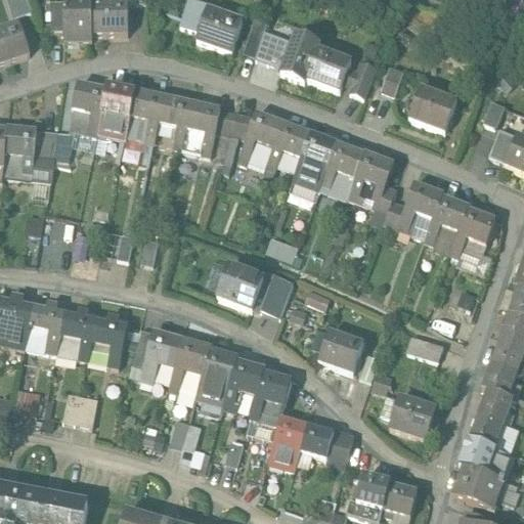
[(7,0),(12,20),(31,17),(26,0),(7,0)]
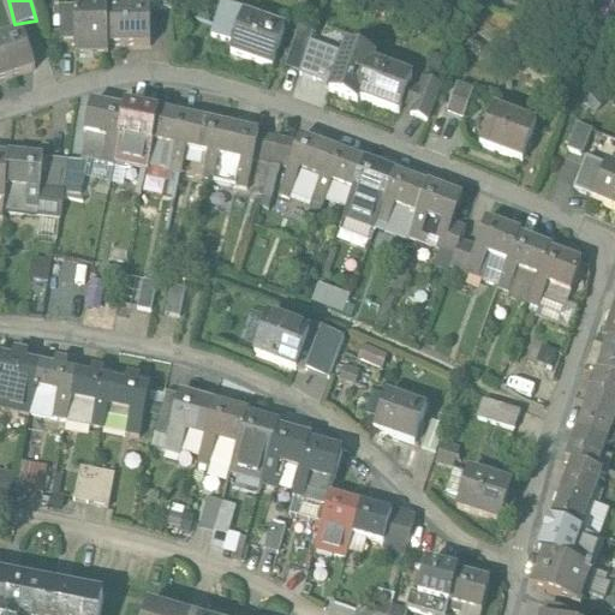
[(173,13),(172,0),(157,0),(157,13),(173,13)]
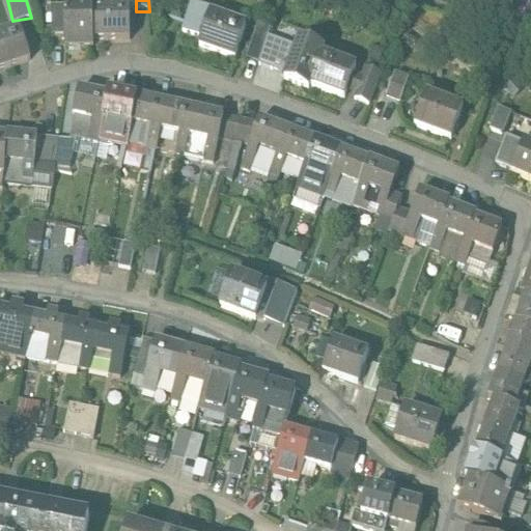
[(92,4),(64,4),(64,9),(64,35),(64,48),(92,48),(92,4)]
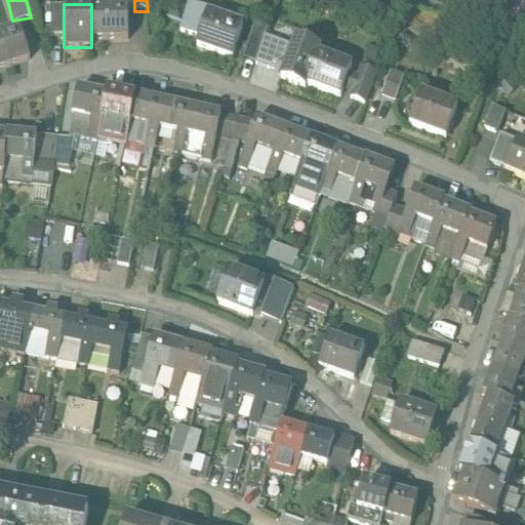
[(242,28),(207,15),(209,11),(189,4),(179,32),(199,39),(196,46),(232,58),(242,28)]
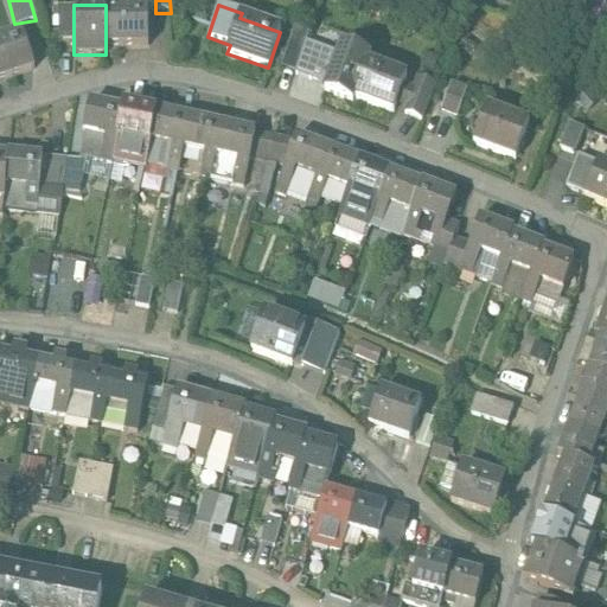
[(74,40),(74,11),(58,11),(58,40),(74,40)]
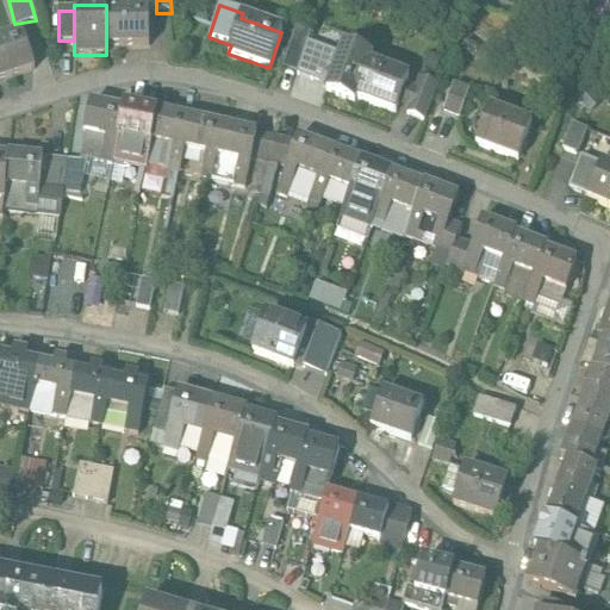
[(149,11),(106,11),(106,48),(149,48),(149,11)]
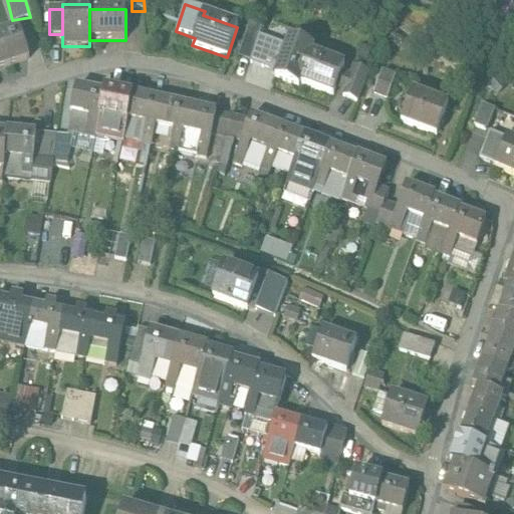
[(239,58),(251,62),(259,38),(262,28),(250,24),(239,58)]
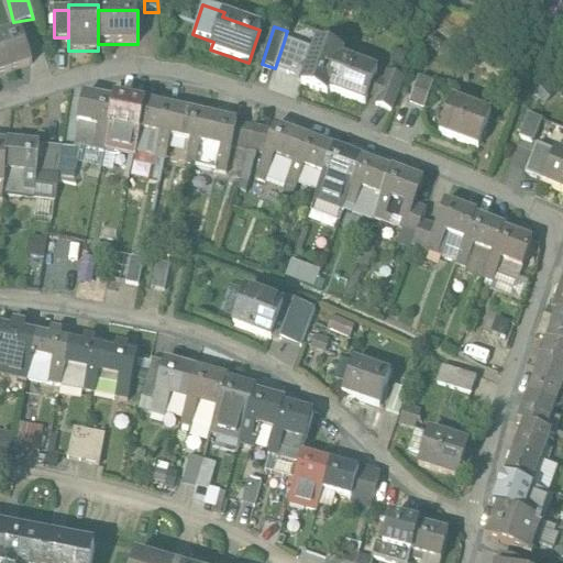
[(19,31),(0,37),(0,75),(31,64),(19,31)]
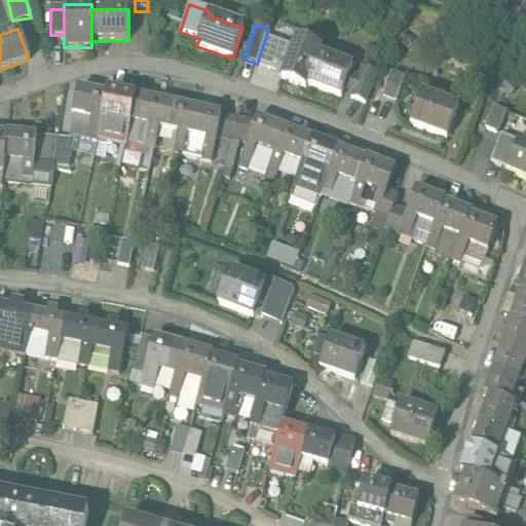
[(277,43),(265,39),(257,64),(256,67),(268,70),(277,43)]
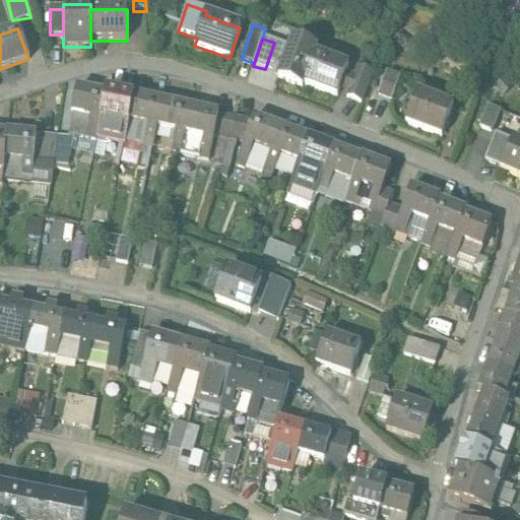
[(315,50),(291,42),(288,52),(282,65),(279,66),(280,71),(280,72),(277,79),(302,87),(303,84),(336,96),(347,68),(314,55),(315,50)]
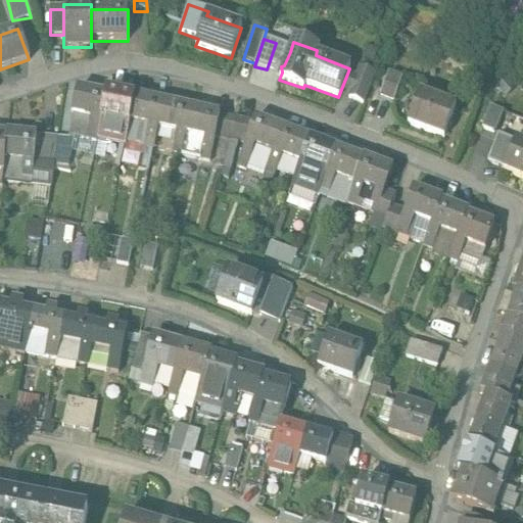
[(278,43),(276,43),(267,69),(269,70),(269,68),(282,73),(282,72),(281,66),(284,65),(290,52),(277,48),(278,43)]
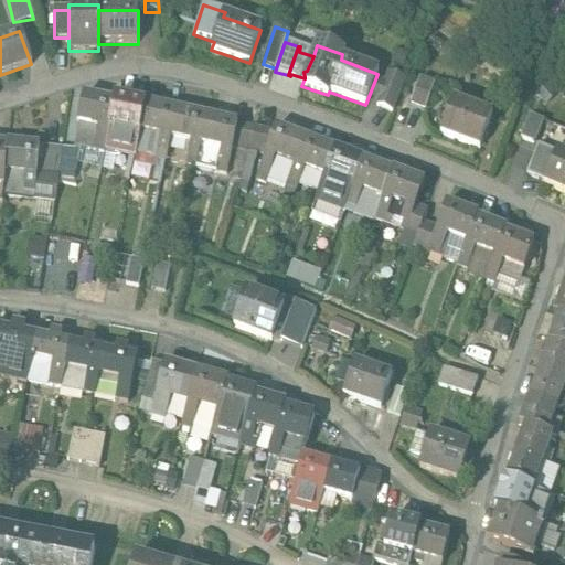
[(388,75),(377,106),(392,112),(403,81),(388,75)]
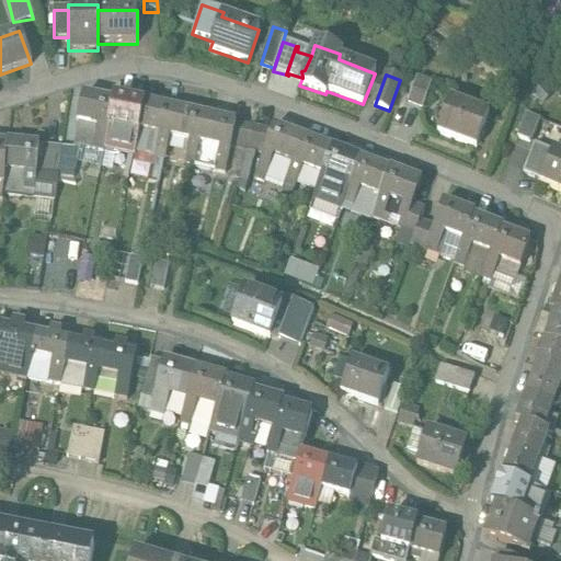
[(431,86),(416,80),(413,91),(426,95),(431,86)]
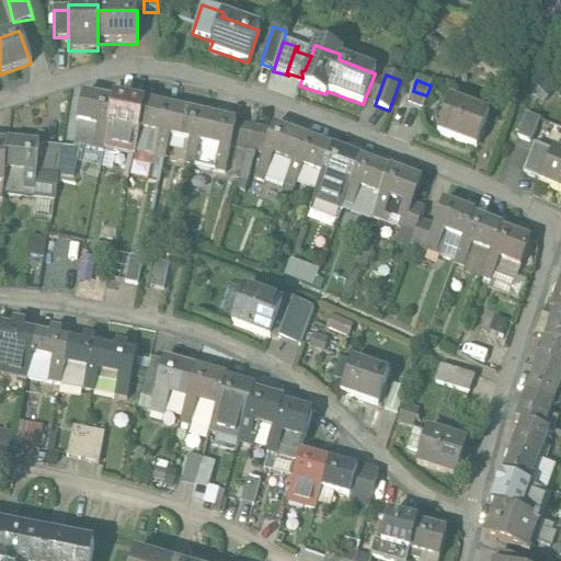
[(113,103),(82,96),(77,124),(107,130),(109,127),(113,103)]
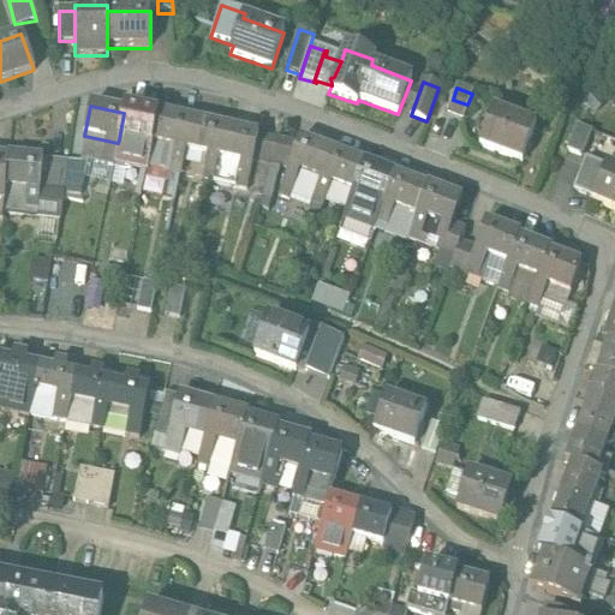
[(157,117),(125,111),(124,113),(119,139),(151,147),(151,144),(157,117)]
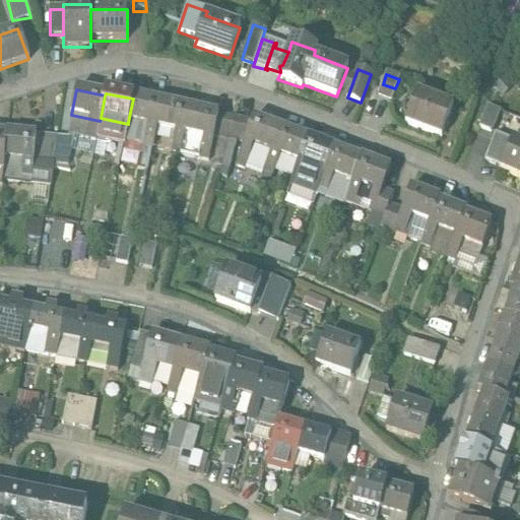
[(451,107),(417,94),(406,124),(440,136),(451,107)]
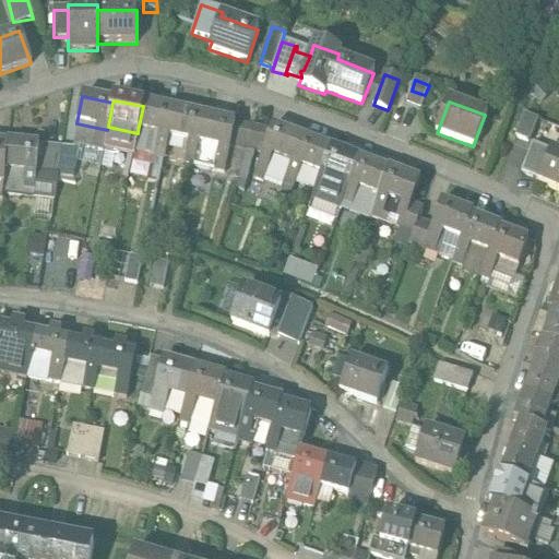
[(174,111),(143,105),(143,106),(138,131),(158,137),(154,158),(163,161),(168,138),(174,111)]
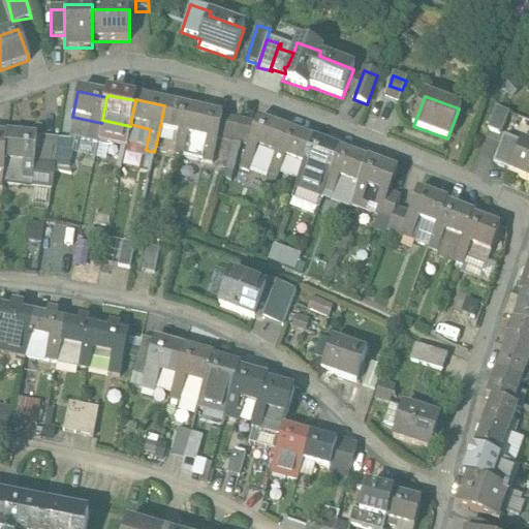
[(193,111),(164,105),(159,130),(179,135),(175,156),(183,158),(193,111)]
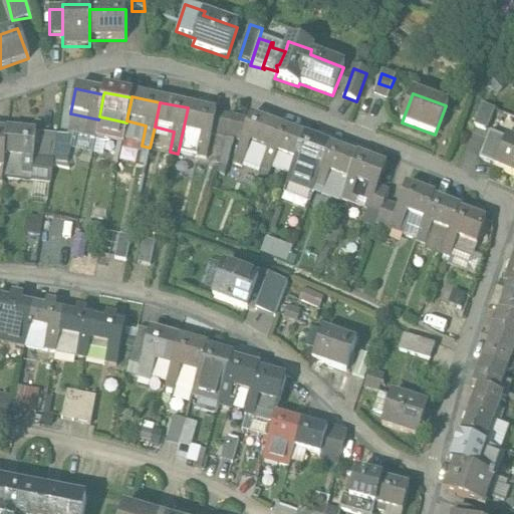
[(494,111),(482,106),(473,129),(486,134),(486,132),(494,111)]
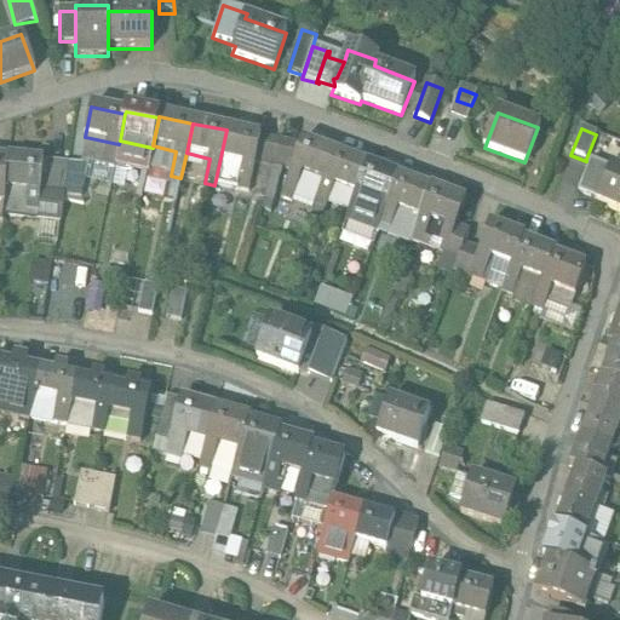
[(259,137),(227,130),(214,185),(214,187),(247,194),(254,164),(259,138),(259,137)]
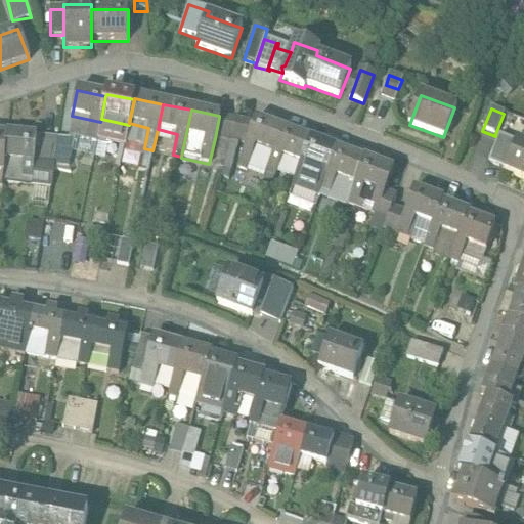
[(499,135),(517,142),(523,124),(523,122),(504,114),(495,134),(499,135)]
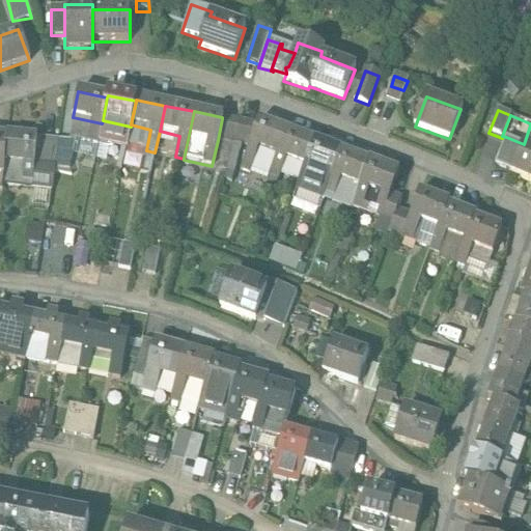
[(240,122),(222,118),(218,140),(233,143),(240,122)]
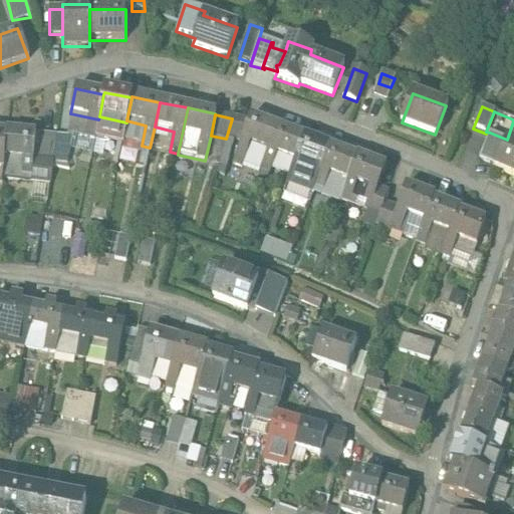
[(277,127),(250,117),(241,142),(268,152),(277,127)]
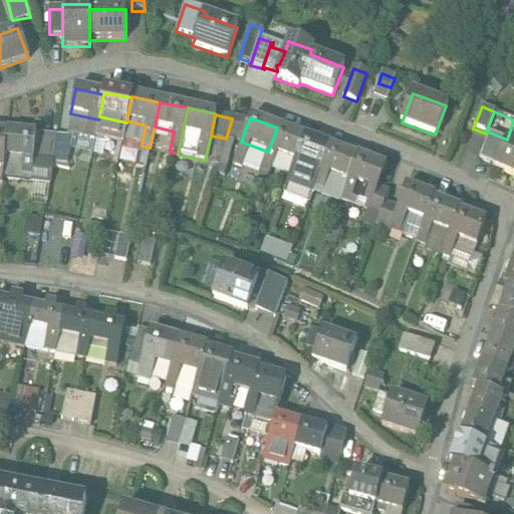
[(303,138),(277,127),(268,152),(294,162),(303,138)]
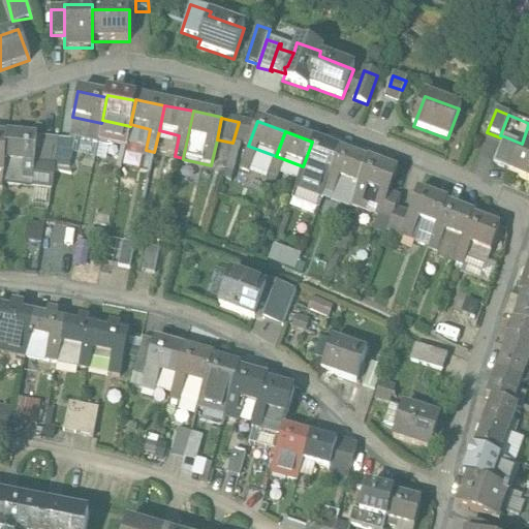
[(59,139),(6,134),(6,136),(2,183),(51,188),(59,139)]
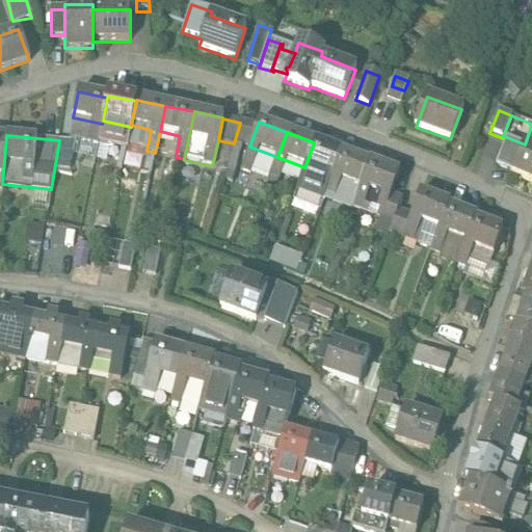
[(513,173),(525,144),(507,137),(496,165),(513,173)]
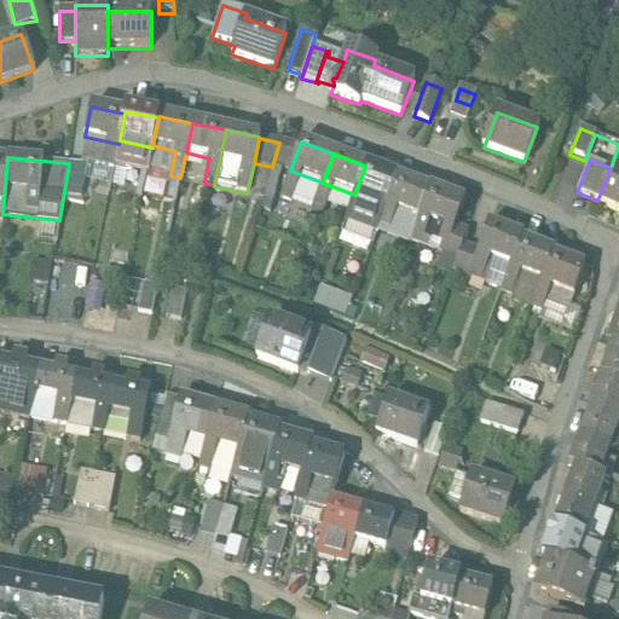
[(397,178),(365,166),(354,195),(345,219),(377,231),(397,178)]
